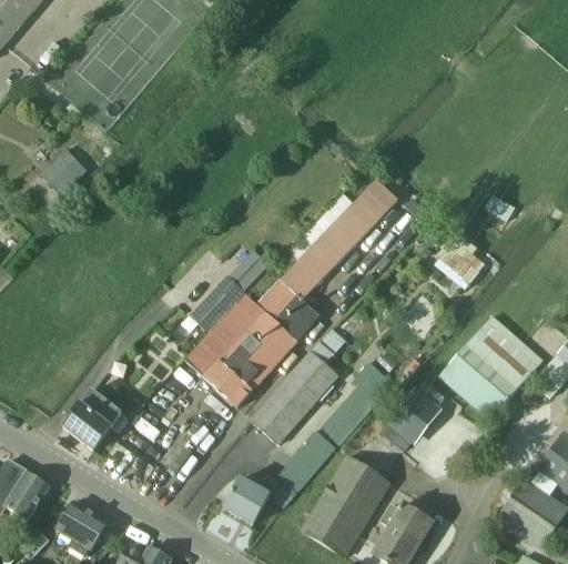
[(0,0),(0,48),(41,0),(0,0)]
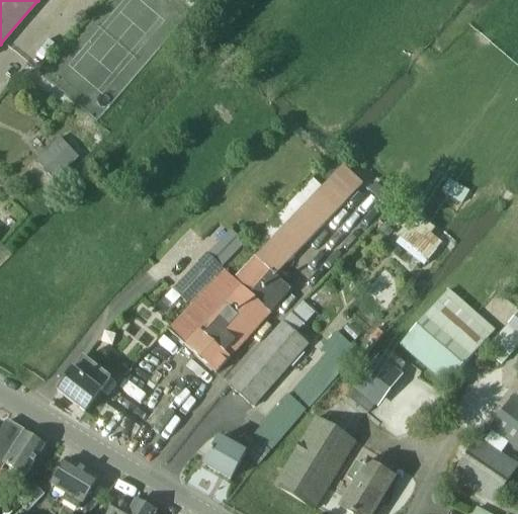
[(54,178),(78,155),(60,136),(35,158),(54,178)]
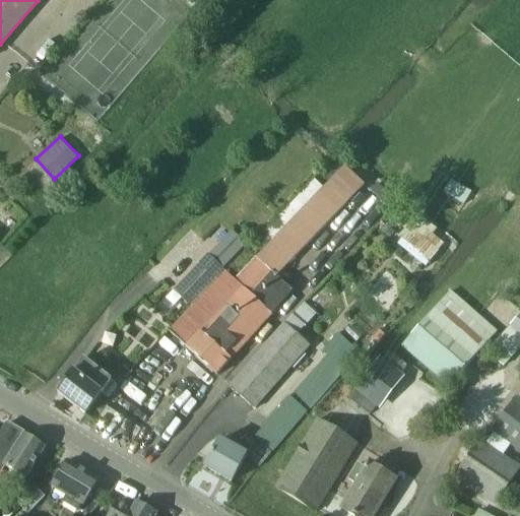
[(267,244),(255,256),(273,272),(277,276),(364,182),(343,164),(338,170),(323,186),(314,177),(258,235),(267,244)]
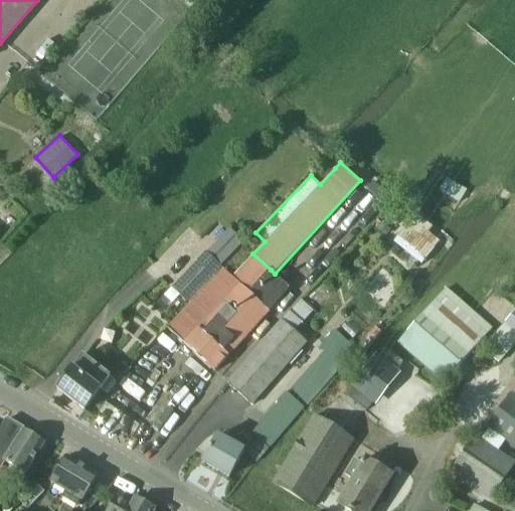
[(467,187),(446,175),(439,188),(459,200),(467,187)]
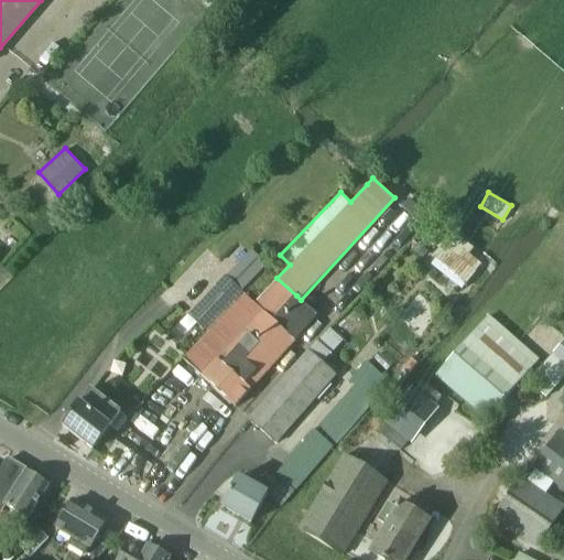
[(432,244),(446,227),(440,222),(434,227),(426,222),(418,233),(432,244)]
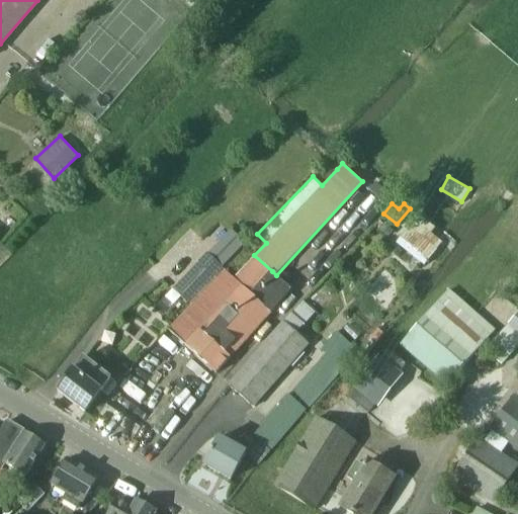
[(396,242),(423,263),(441,240),(430,231),(434,226),(418,212),(396,242)]
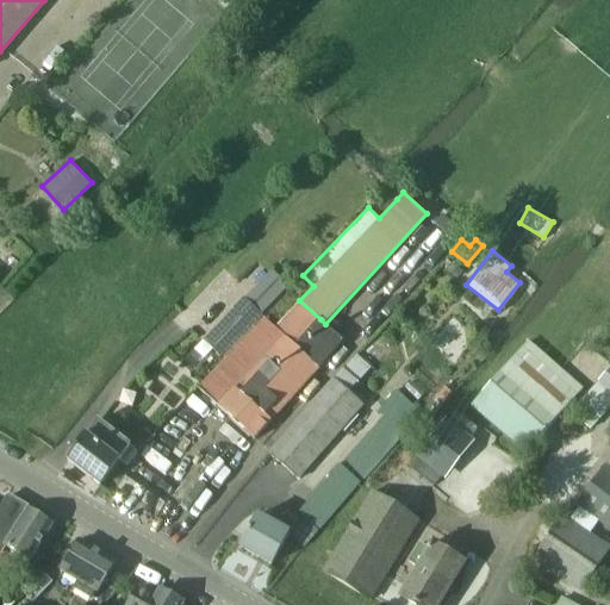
[(223,355),(262,313),(242,295),(203,337),(223,355)]
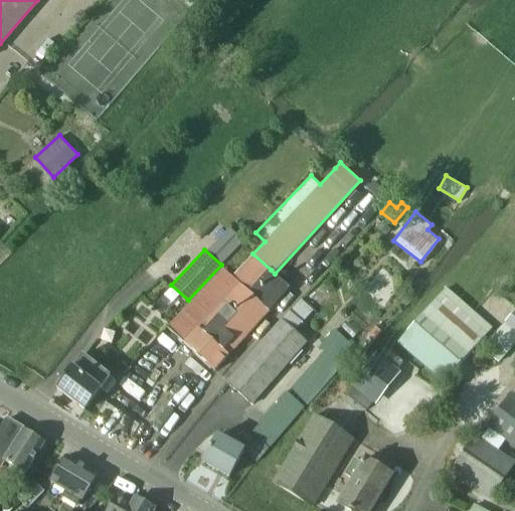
[(222,267),(168,325),(214,368),(289,286),(275,274),(271,270),(252,253),(232,275),(222,267)]
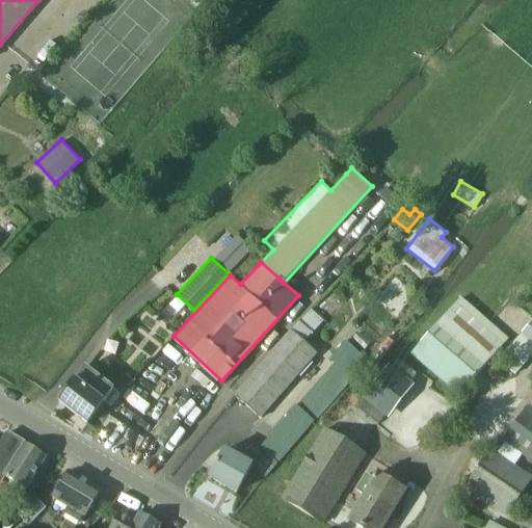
[(458,393),(491,353),(507,336),(460,295),(445,313),(411,352),(458,393)]
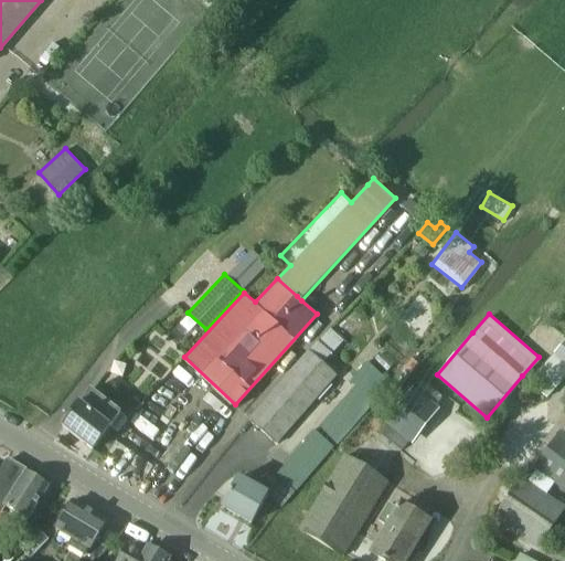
[(546,395),(564,373),(564,338),(530,380),(546,395)]
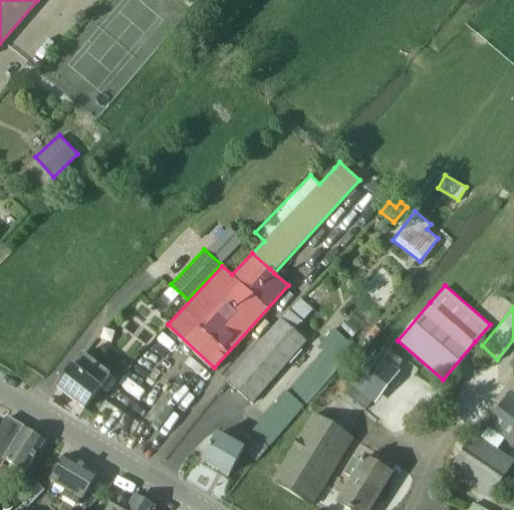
[(304,339),(292,329),(300,319),(288,308),(226,379),(251,401),(304,339)]
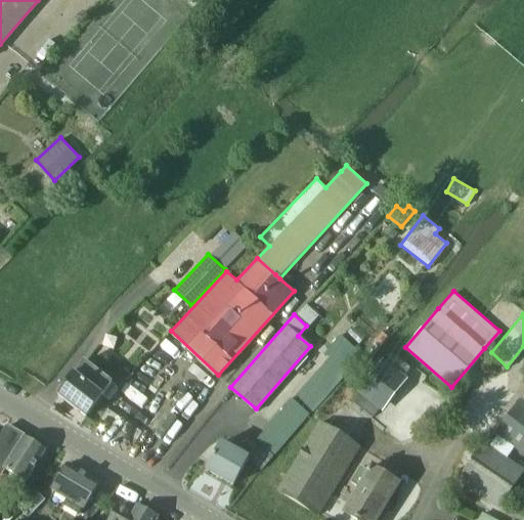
[(250,458),(249,458),(251,460),(260,467),(308,413),(350,365),(346,361),(356,347),(340,334),(323,352),(328,355),(292,397),(256,439),(262,444),(250,458)]
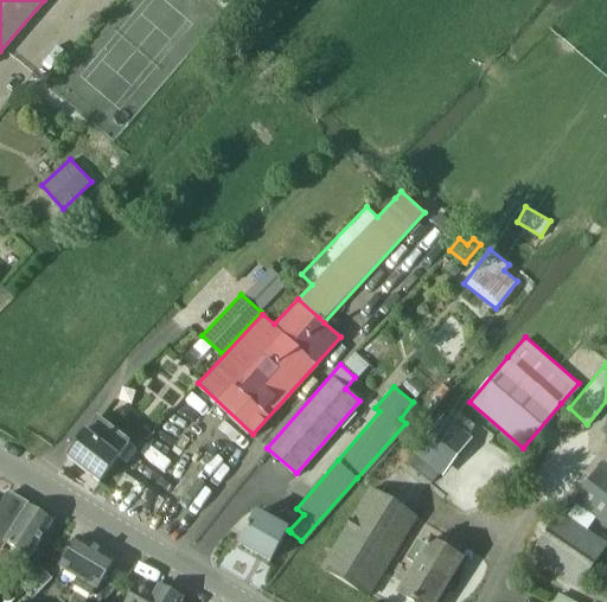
[(453,407),(443,418),(466,435),(474,424),(453,407)]
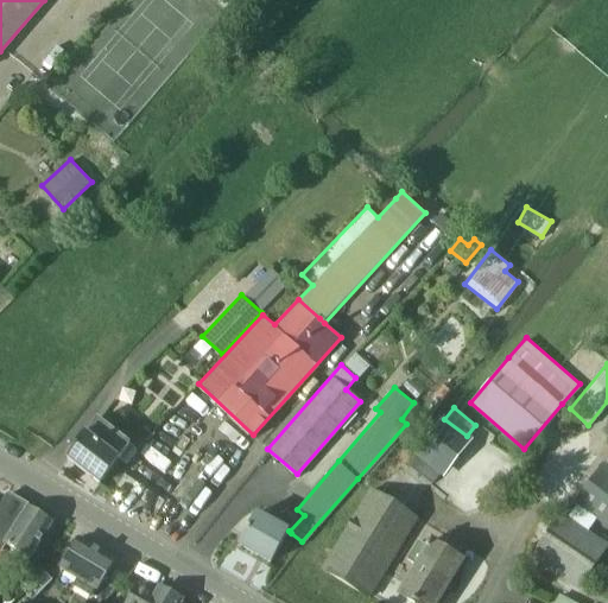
[(118,457),(128,443),(96,418),(86,432),(67,457),(99,482),(118,457)]
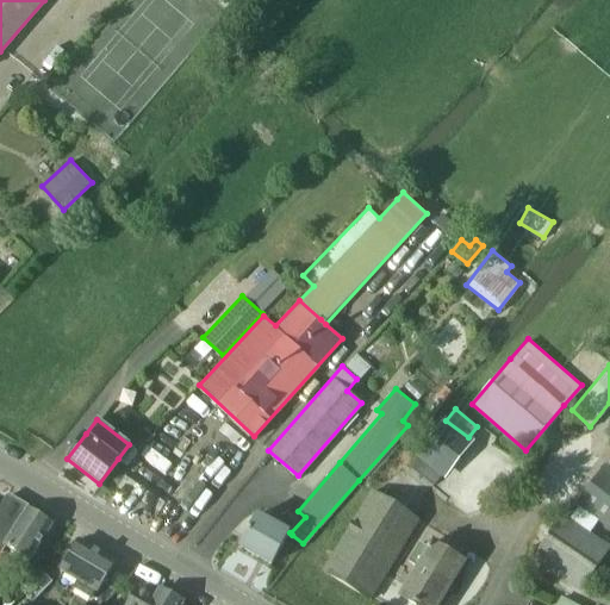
[(437,431),(459,449),(468,437),(446,420),(437,431)]
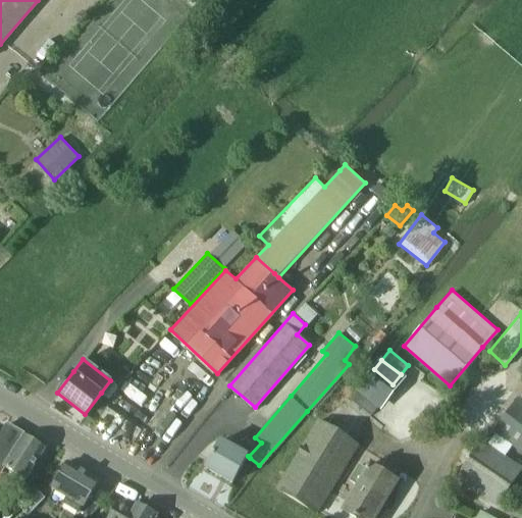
[(366,379),(384,395),(393,384),(374,369),(366,379)]
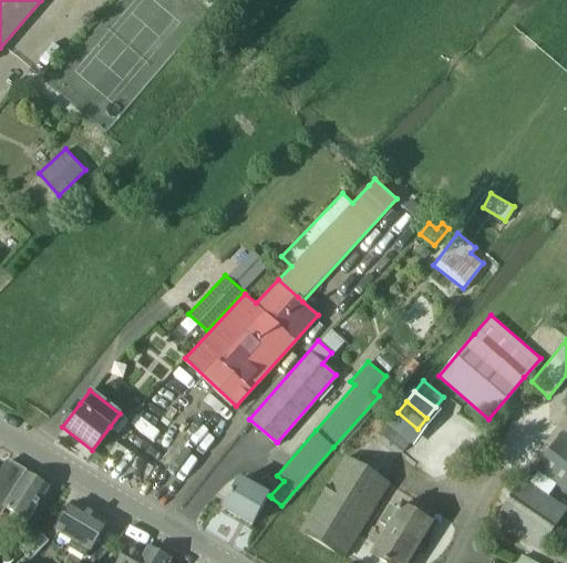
[(398,412),(389,422),(410,439),(418,429),(398,412)]
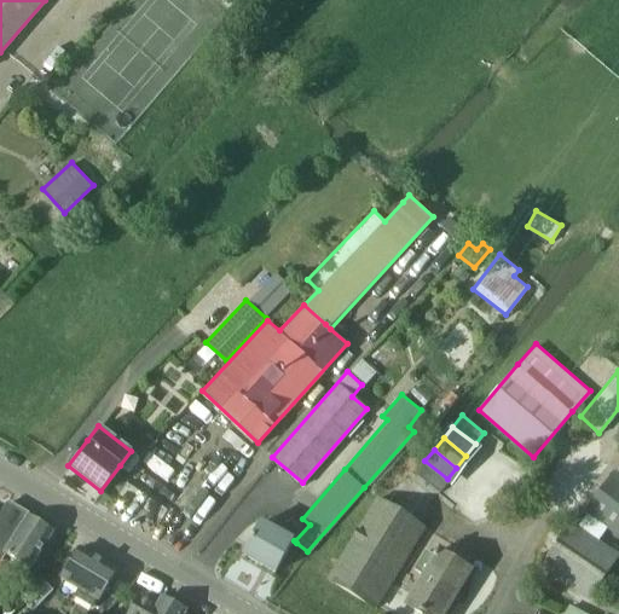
[(439,490),(447,479),(424,461),(416,473),(439,490)]
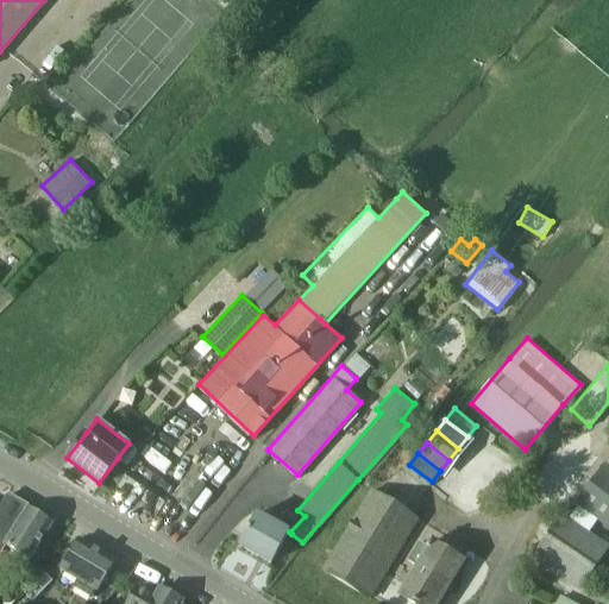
[(608,526),(608,466),(604,463),(576,501),(608,526)]
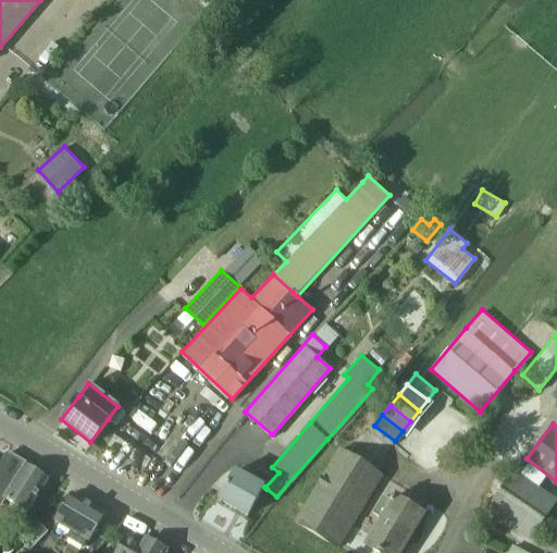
[(337,545),(339,542),(382,474),(339,447),(295,519),(337,545)]
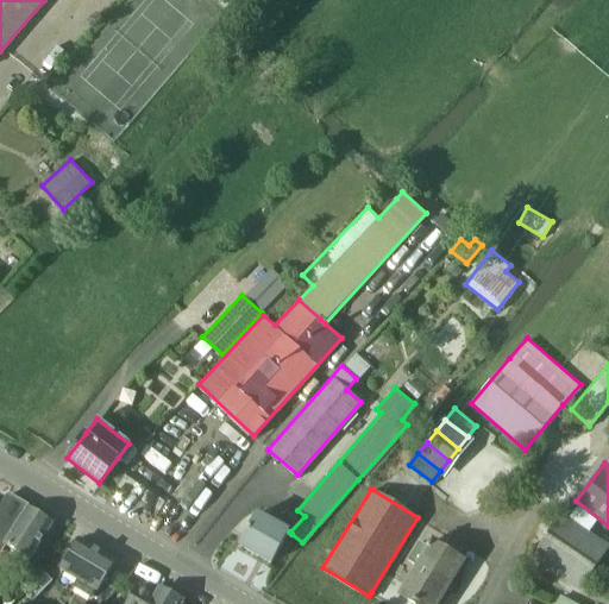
[(0,540),(29,559),(52,521),(27,507),(27,504),(8,492),(6,494),(0,503),(0,540)]
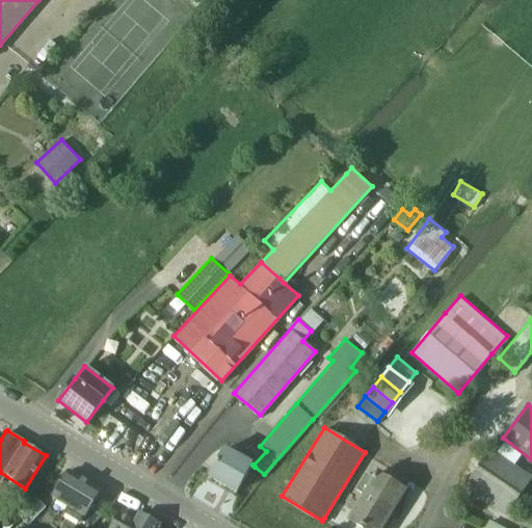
[(236,491),(251,463),(224,447),(209,475),(236,491)]
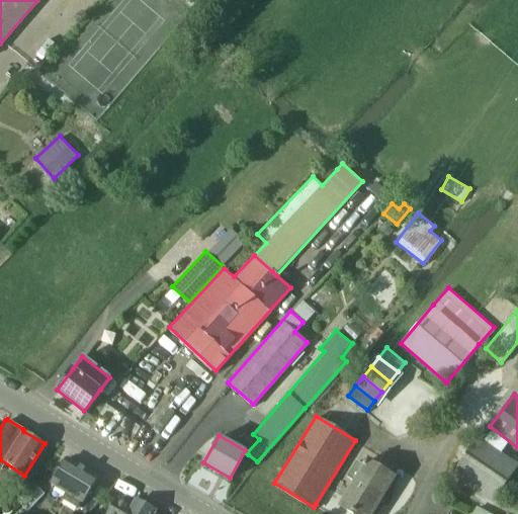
[(492,500),(517,463),(478,436),(453,473),(492,500)]
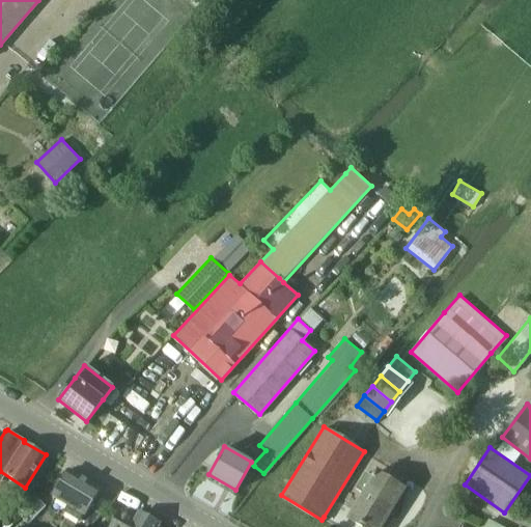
[(84,515),(100,488),(68,469),(52,496),(84,515)]
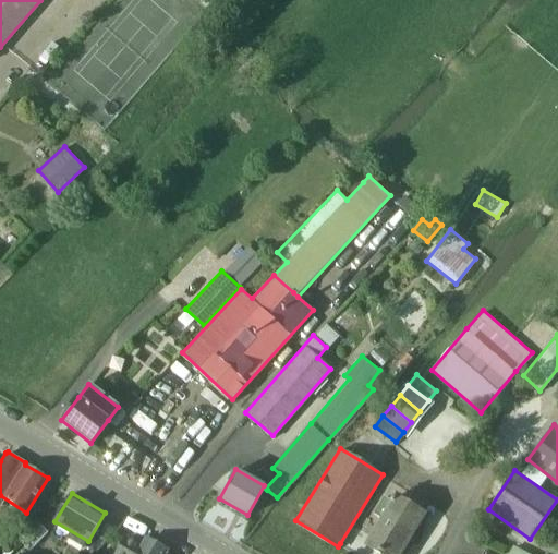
[(390,500),(383,494),(373,512),(383,517),(366,543),(384,553),(398,553),(424,514),(393,495),(390,500)]
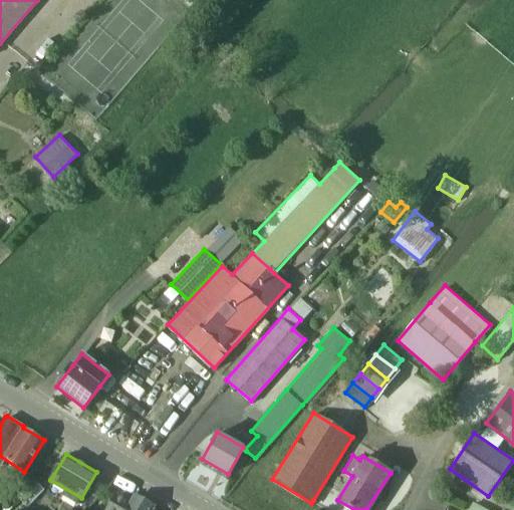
[(26,505),(43,488),(32,477),(15,495),(26,505)]
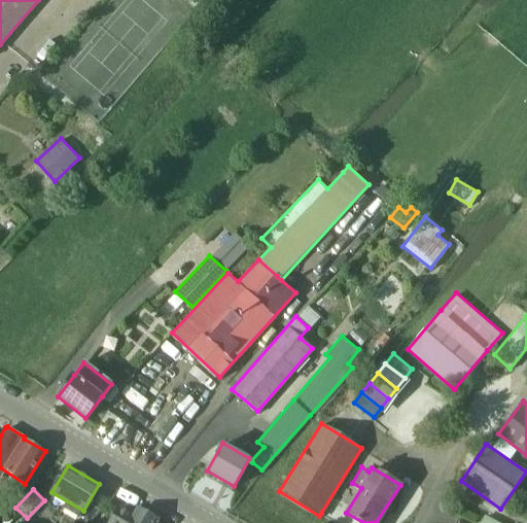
[(109,522),(155,522),(159,519),(138,507),(134,514),(119,506),(109,522)]
